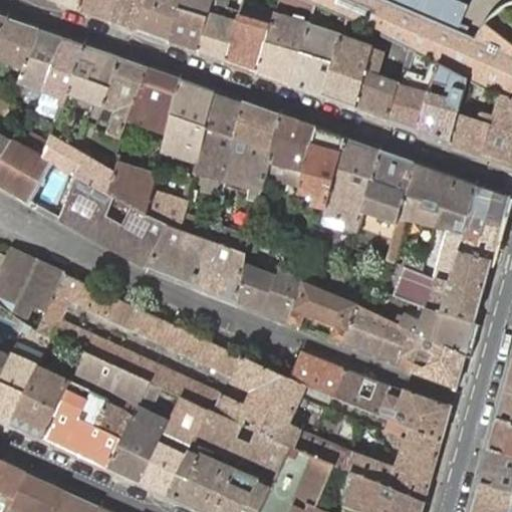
[(111,19),(116,0),(79,0),(77,7),(78,8),(78,7),(111,19)]
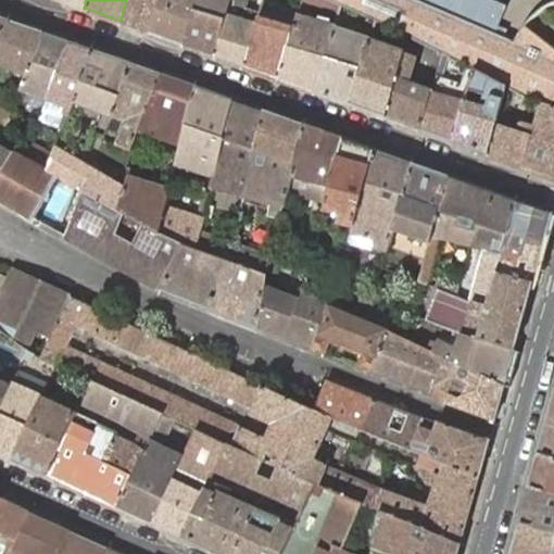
[(126,0),(121,21),(150,32),(159,0),(126,0)]
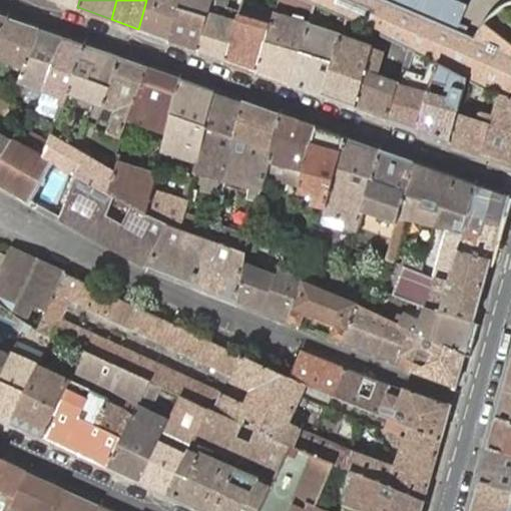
[(146,0),(138,29),(168,40),(179,0),(146,0)]
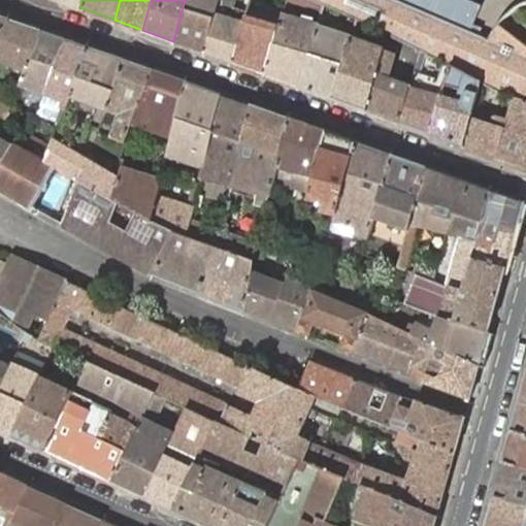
[(185,0),(173,41),(202,52),(214,13),(217,0),(185,0)]
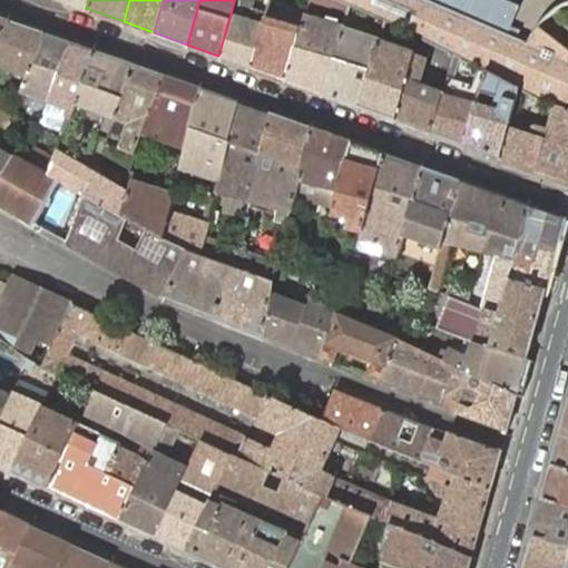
[(218,56),(248,67),(262,25),(238,17),(243,0),(234,0),(231,15),(218,56)]
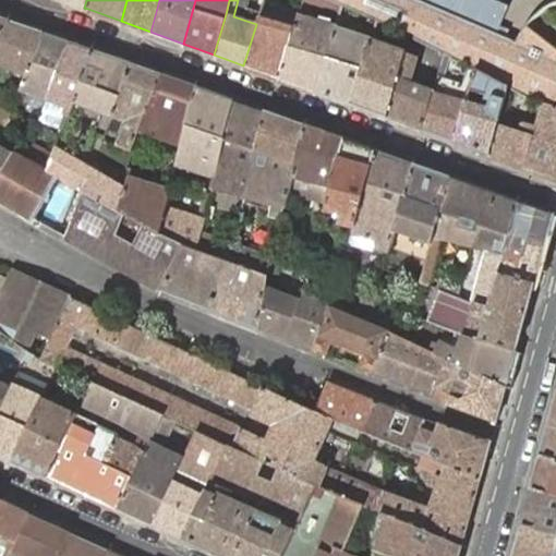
[(324,7),(325,0),(302,0),(300,9),(299,13),(279,79),(315,92),(335,25),(336,24),(306,15),(311,1),(324,7)]
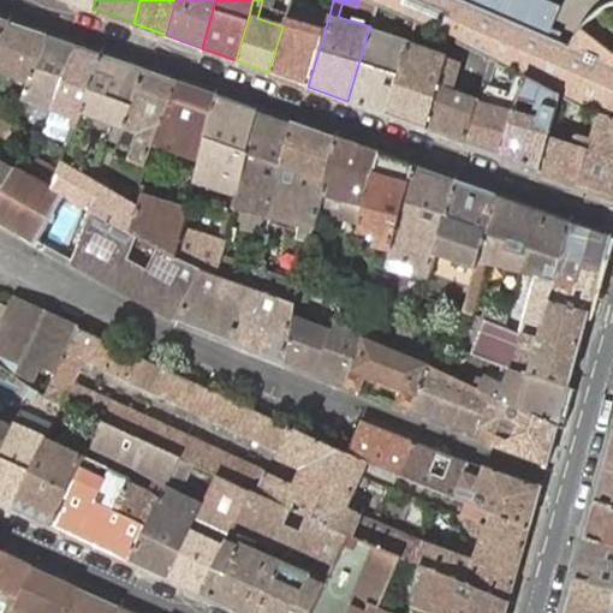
[(373,15),(376,5),(365,0),(358,0),(357,7),(373,15)]
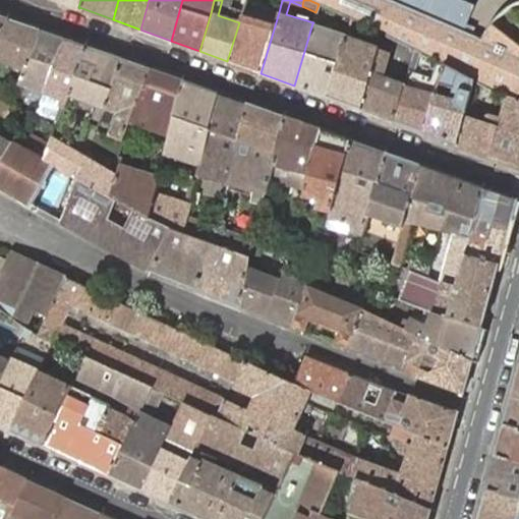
[(518,99),(518,46),(507,38),(488,23),(480,40),(460,32),(469,8),(451,0),(309,0),(319,4),(327,7),(351,17),(358,20),(373,29),(382,33),(412,48),(418,51),(436,60),(442,63),(472,80),(504,95),(518,99)]
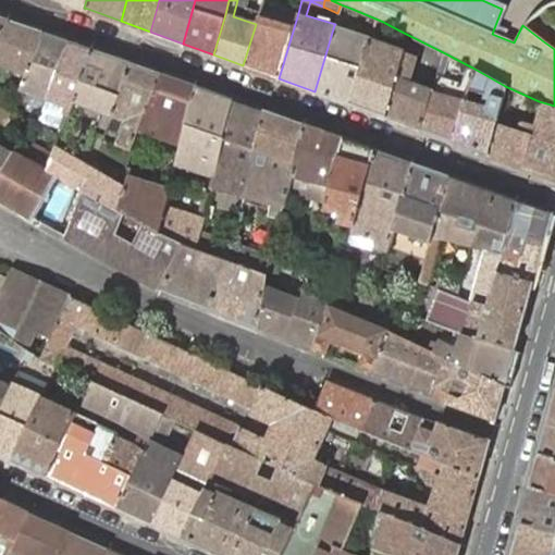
[(349,105),(369,38),(360,35),(357,41),(341,36),(343,29),(349,8),(341,4),(337,13),(335,24),(334,25),(315,91),(349,105)]
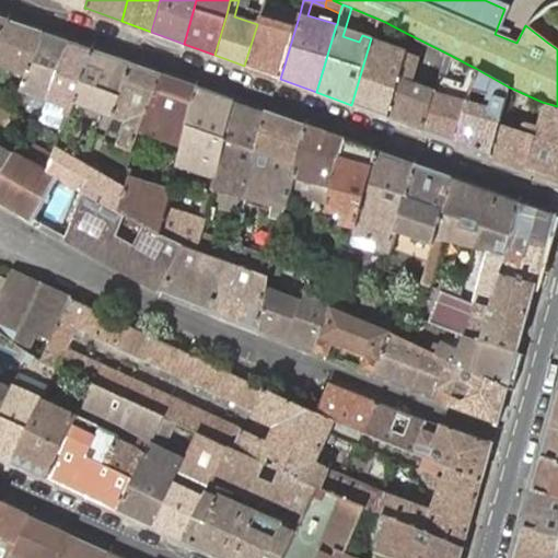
[(300,13),(301,9),(292,6),(289,16),(287,27),(265,21),(267,10),(262,9),(258,19),(257,24),(244,66),(280,79),(300,13)]
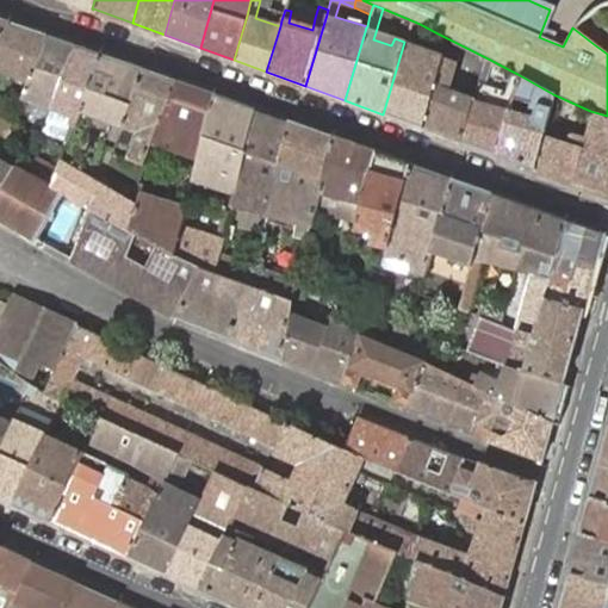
[(312,30),(315,18),(291,11),(289,23),(312,30)]
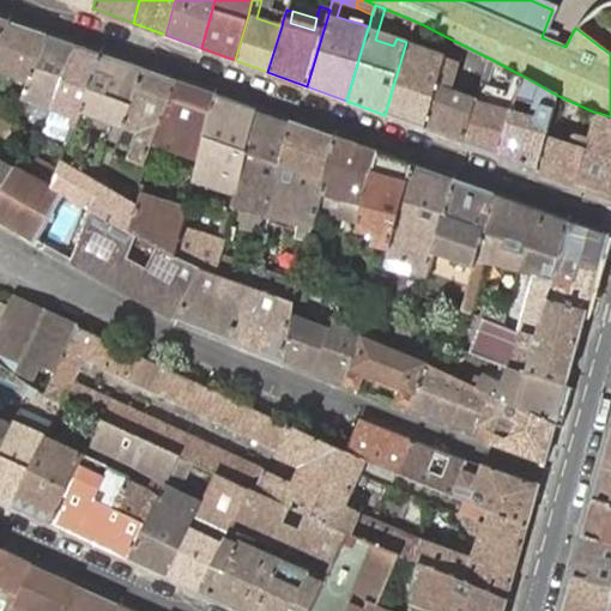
[(0,38),(10,22),(0,17),(0,38)]
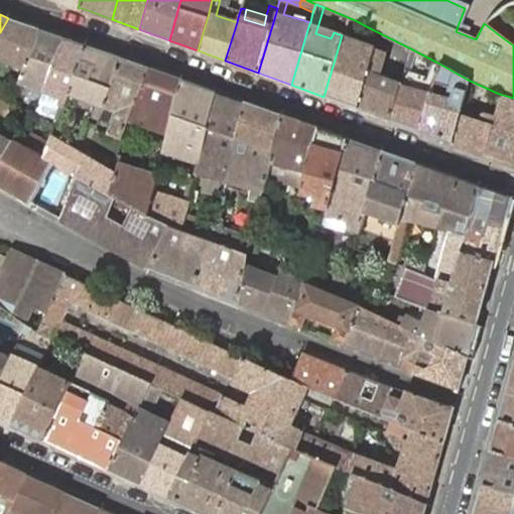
[(350,38),(355,20),(348,17),(342,35),(324,97),(356,108),(367,70),(374,48),(374,46),(350,38)]
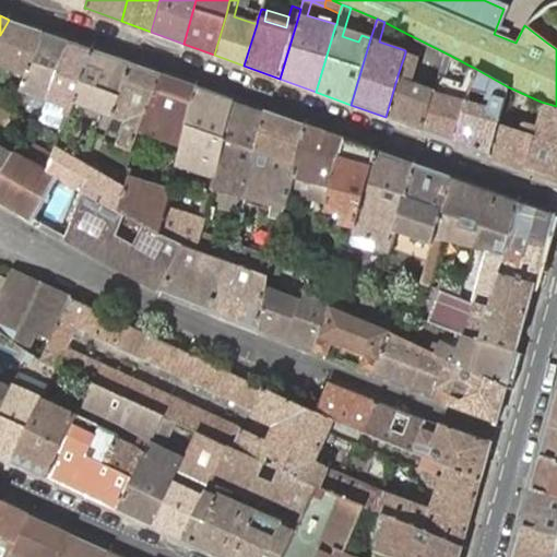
[(43,31),(9,20),(0,35),(0,67),(25,75),(43,31)]
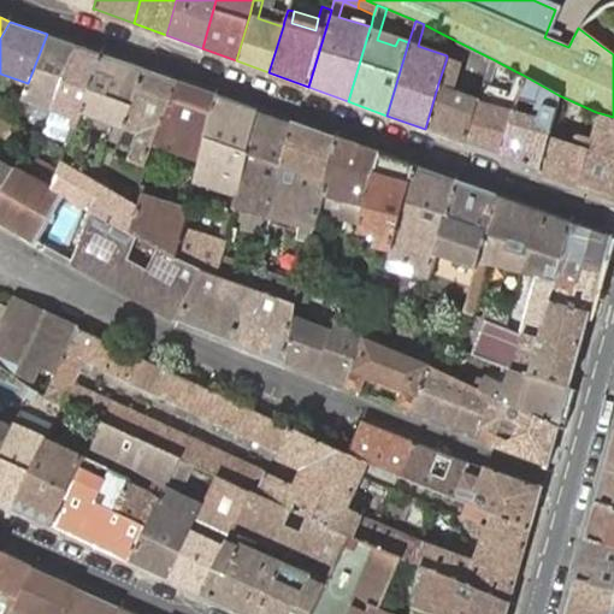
[(76,45),(47,34),(28,83),(22,101),(51,112),(76,45)]
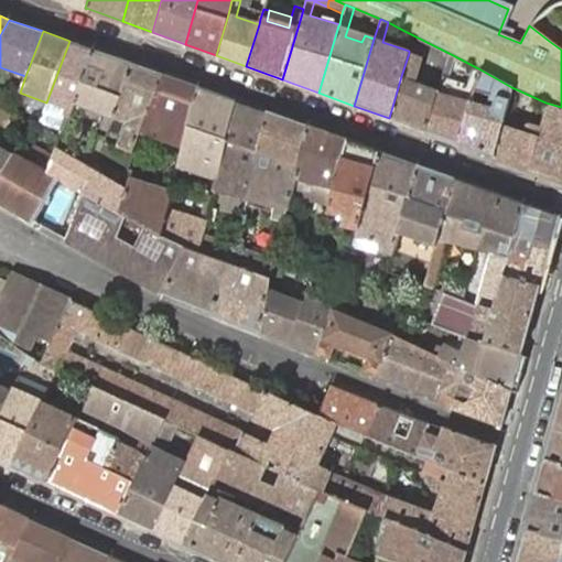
[(410,44),(413,35),(404,31),(403,41),(410,44)]
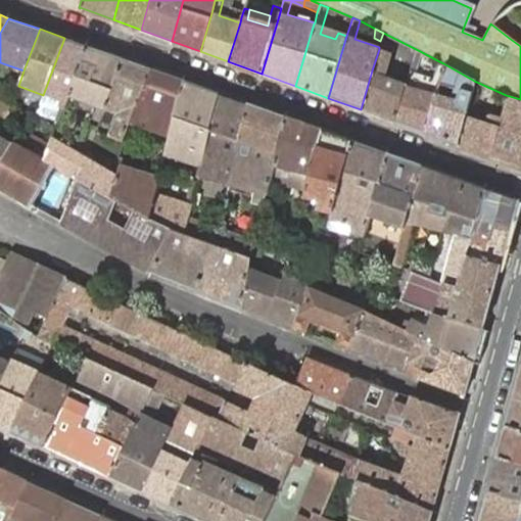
[(88,47),(64,38),(43,95),(66,103),(69,95),(88,47)]
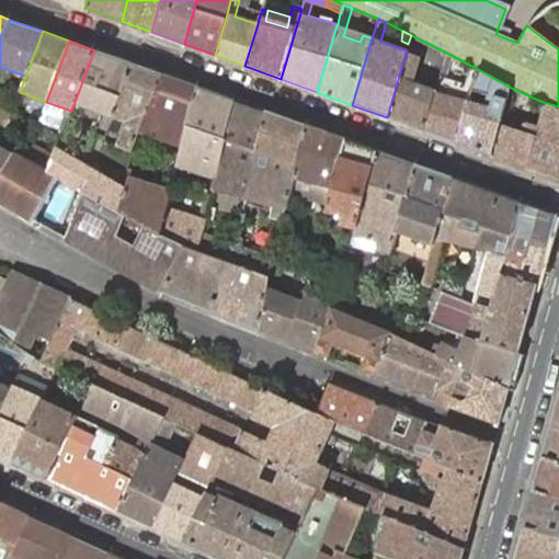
[(121,58),(94,50),(75,102),(71,111),(70,114),(78,116),(82,105),(101,112),(112,116),(132,63),(121,58)]
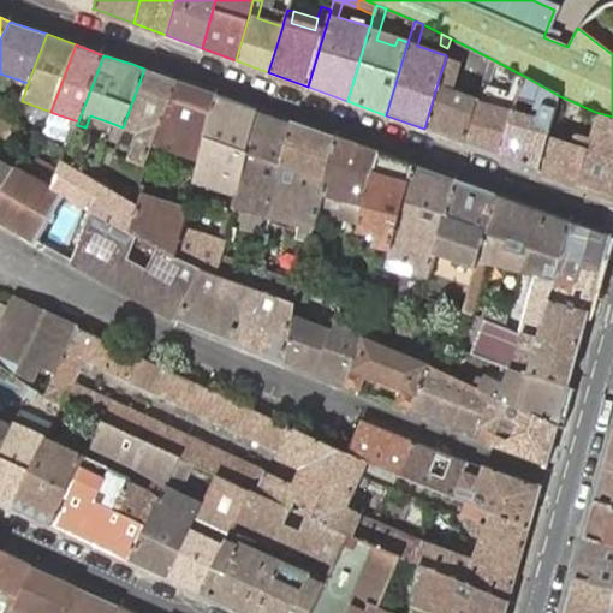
[(516,97),(522,75),(515,71),(509,89),(488,84),(494,60),(487,57),(481,75),(480,82),(476,96),(475,100),(464,143),(500,156),(512,111),(512,109),(516,97)]
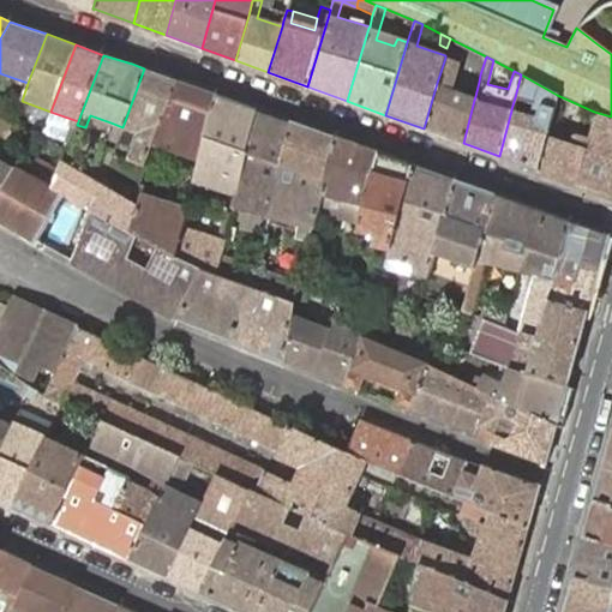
[(437,83),(424,129),(463,143),(474,100),(475,96),(449,88),(456,63),(445,58),(437,83)]
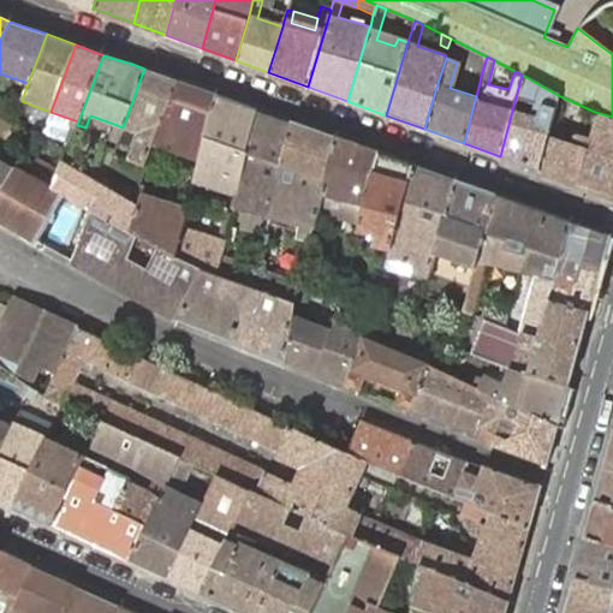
[(178,81),(144,69),(123,128),(138,132),(129,158),(146,164),(154,143),(155,138),(178,81)]
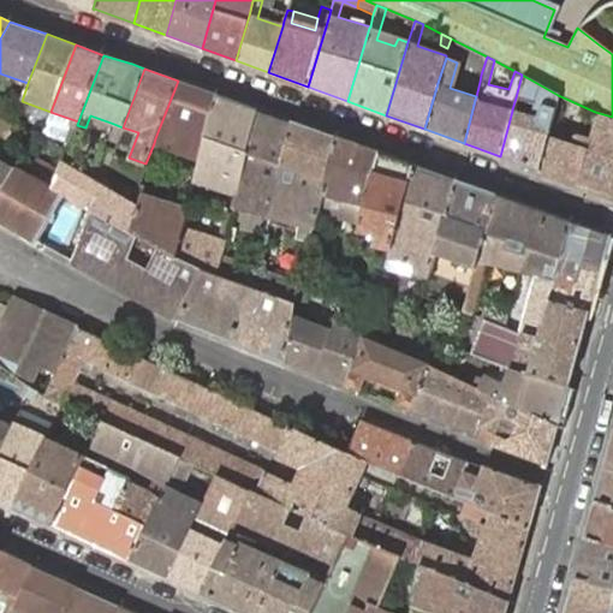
[(500,156),(537,170),(547,135),(558,95),(522,75),(516,97),(533,102),(529,115),(512,111),(500,156)]
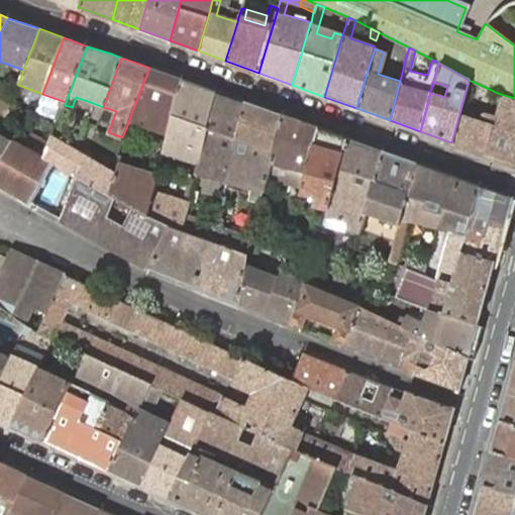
[(130,116),(129,120),(169,133),(182,80),(149,68),(130,116)]
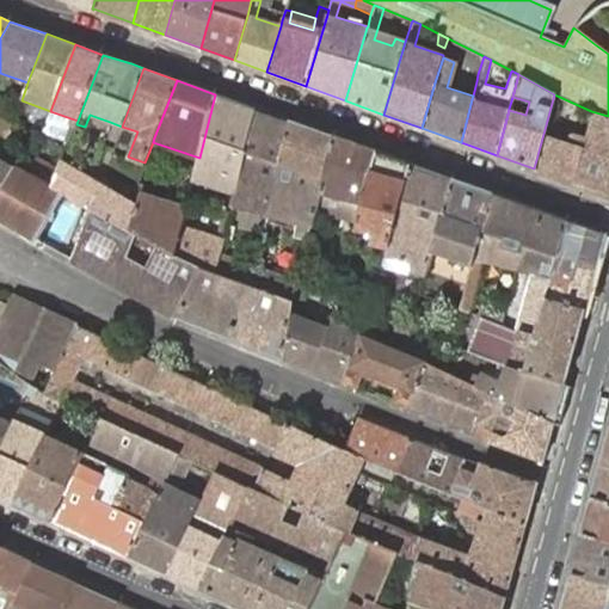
[(253,109),(215,94),(200,158),(192,182),(233,195),(253,109)]
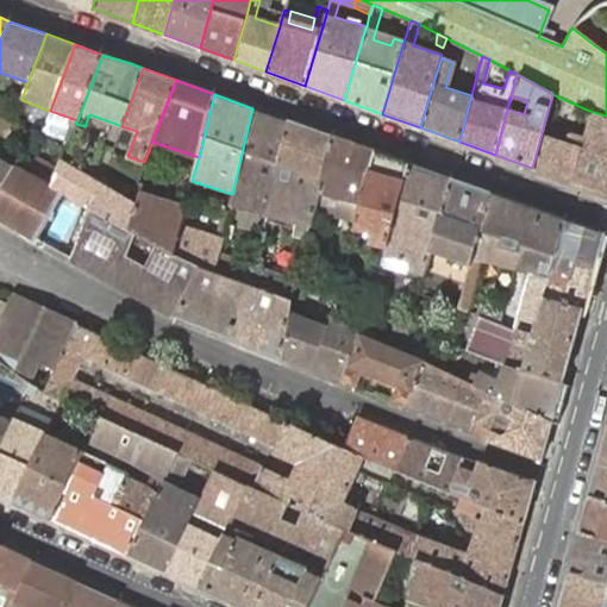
[(288,120),(252,108),(232,194),(230,205),(266,213),(276,163),(288,120)]
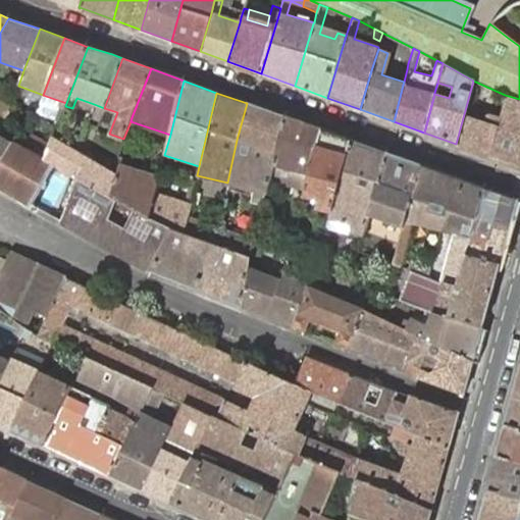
[(519,99),(505,95),(499,116),(488,113),(487,113),(486,113),(485,113),(485,114),(484,115),(482,120),(464,114),(456,144),(487,155),(519,166),(519,99)]
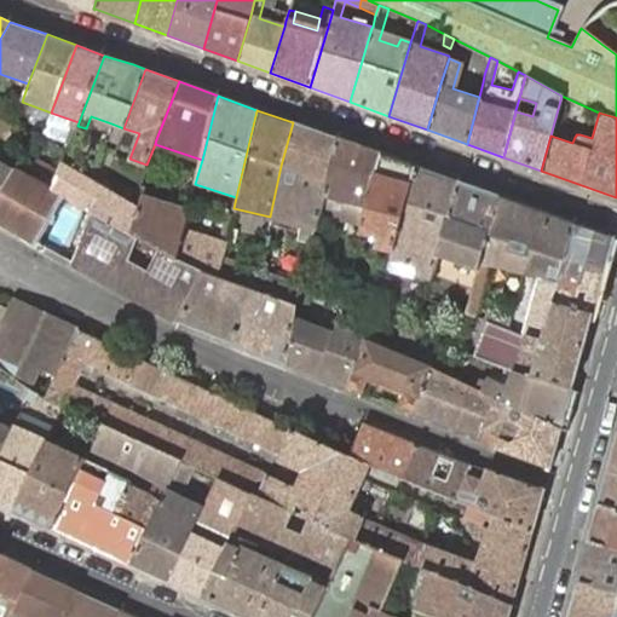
[(0,155),(13,125),(0,120),(0,155)]
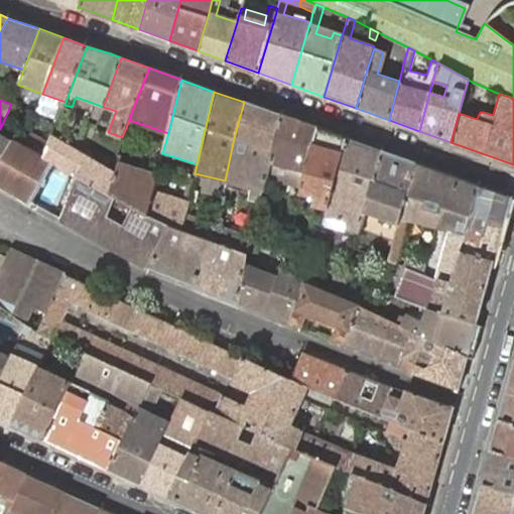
[(281,115),(244,102),(234,138),(225,180),(248,186),(246,191),(244,198),(250,200),(260,202),(263,190),(263,187),(269,163),(281,115)]
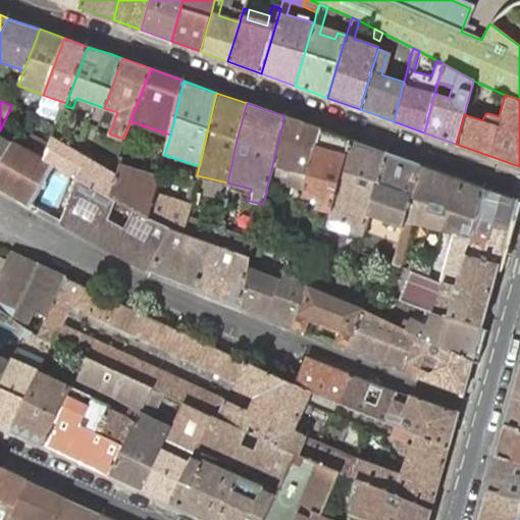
[(16,107),(11,105),(0,131),(0,134),(12,140),(23,146),(33,120),(14,113),(16,107)]
